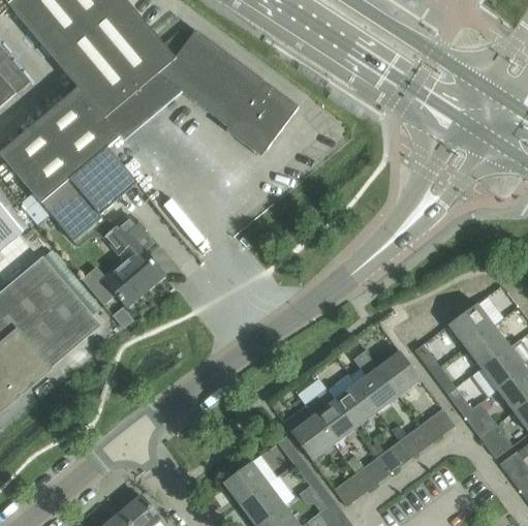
[(4,0),(76,85),(0,149),(0,153),(40,202),(69,178),(106,146),(120,135),(104,117),(131,94),(142,106),(143,107),(144,109),(145,109),(147,110),(148,110),(150,110),(151,109),(152,109),(153,107),(167,95),(175,86),(227,125),(225,129),(253,150),(253,151),(267,149),(266,148),(298,105),(195,29),(190,35),(180,28),(162,42),(127,0),(4,0)]
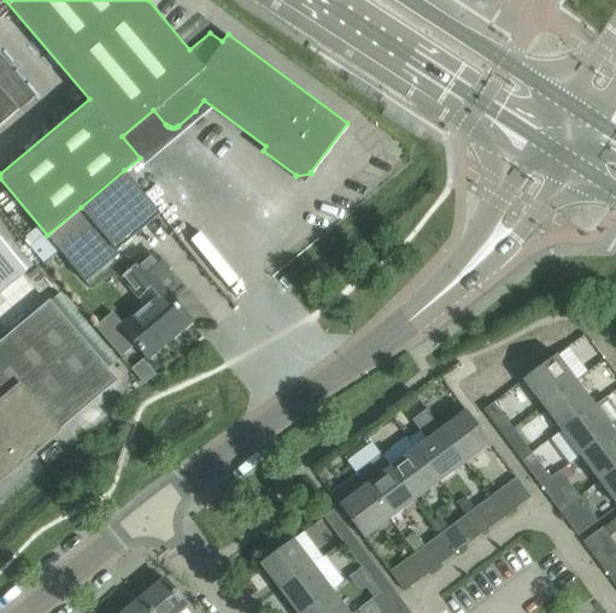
[(0,123),(35,94),(0,53),(0,123)]
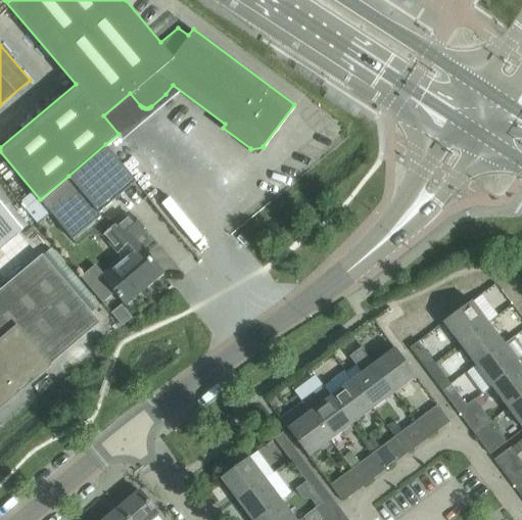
[(135,180),(105,144),(68,176),(98,210),(135,180)]
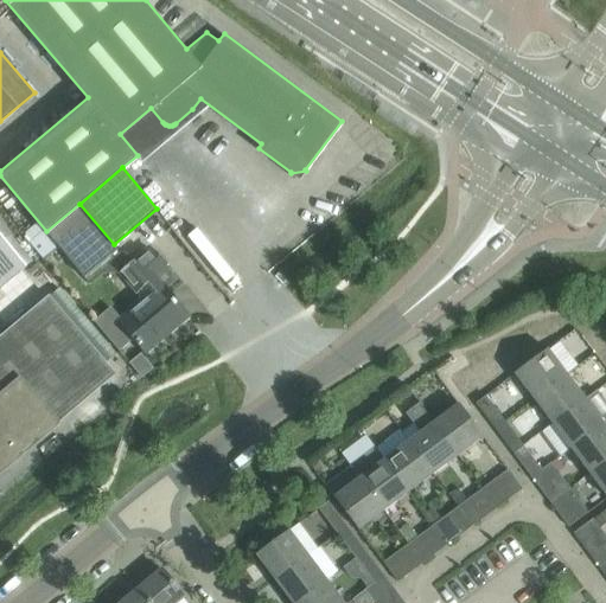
[(83,275),(116,248),(114,244),(80,204),(46,231),(57,243),(83,275)]
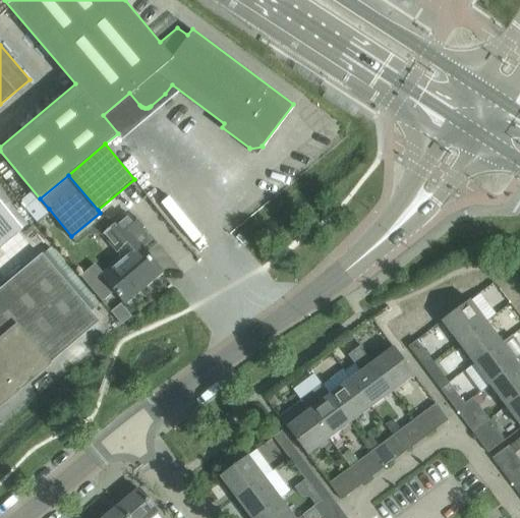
[(0,255),(26,234),(19,226),(26,220),(0,188),(0,255)]
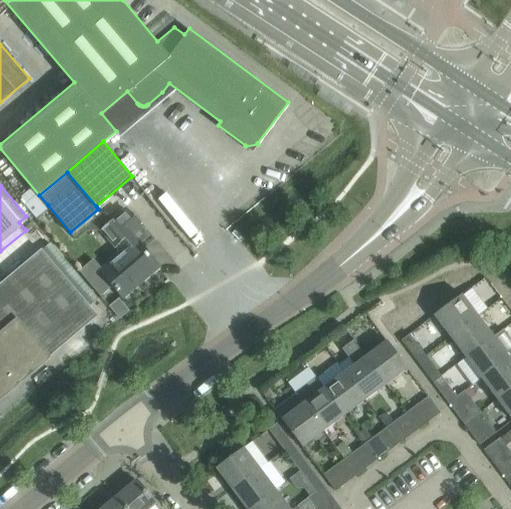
[(36,215),(48,205),(39,195),(27,205),(36,215)]
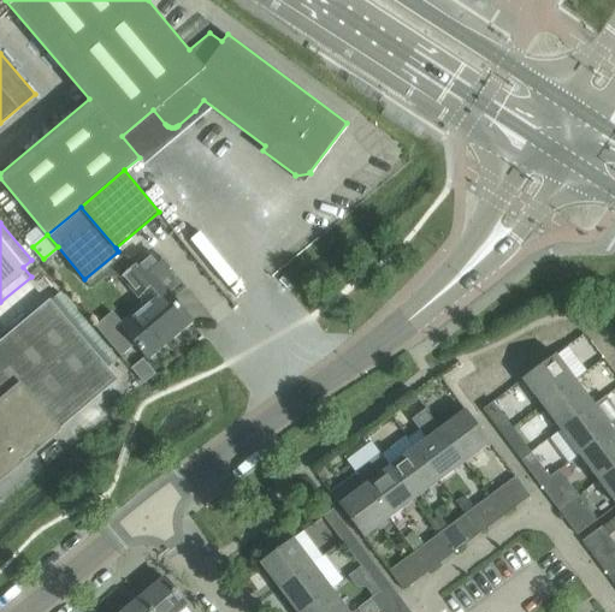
[(111,310),(96,324),(122,354),(136,340),(137,343),(141,348),(141,346),(147,352),(164,339),(161,337),(170,330),(172,332),(189,318),(165,290),(176,280),(166,268),(170,265),(160,254),(158,257),(151,249),(135,262),(128,268),(140,281),(143,306),(122,324),(111,310)]
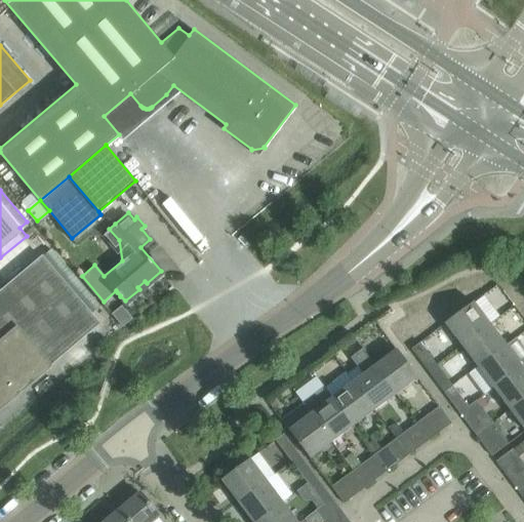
[(0,405),(49,364),(49,363),(99,321),(41,252),(0,287),(0,405)]
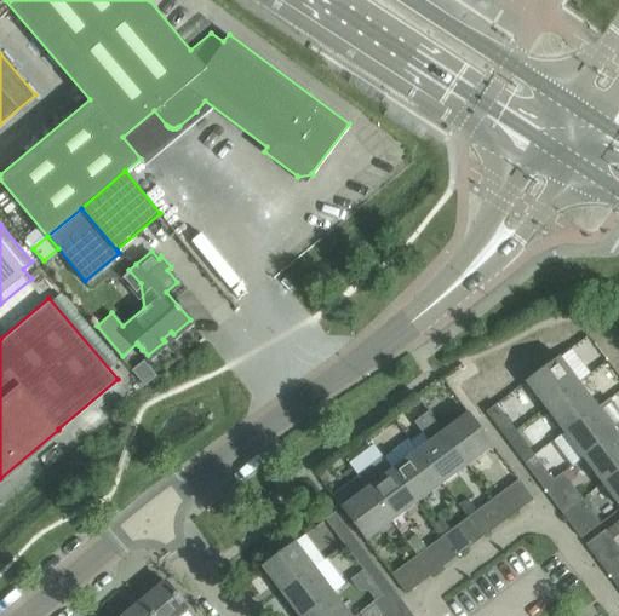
[(578,379),(559,353),(525,379),(544,404),(578,379)]
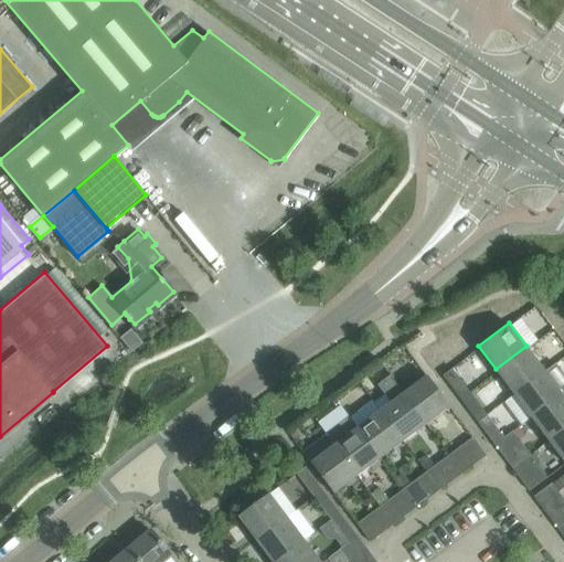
[(130,327),(119,336),(131,350),(142,341),(130,327)]
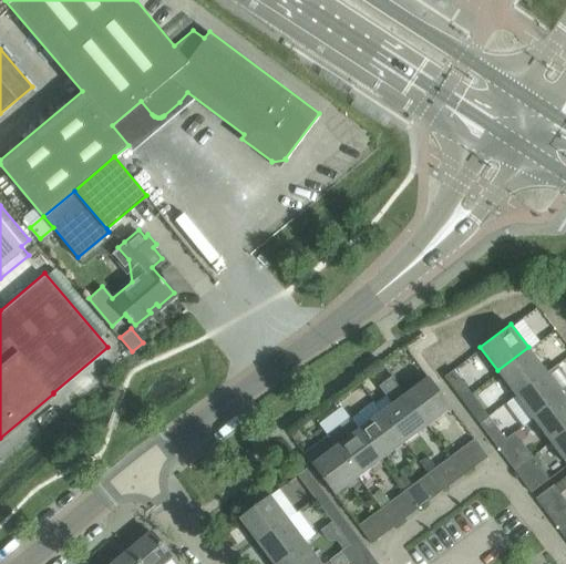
[(514,393),(546,370),(528,347),(497,370),(514,393)]
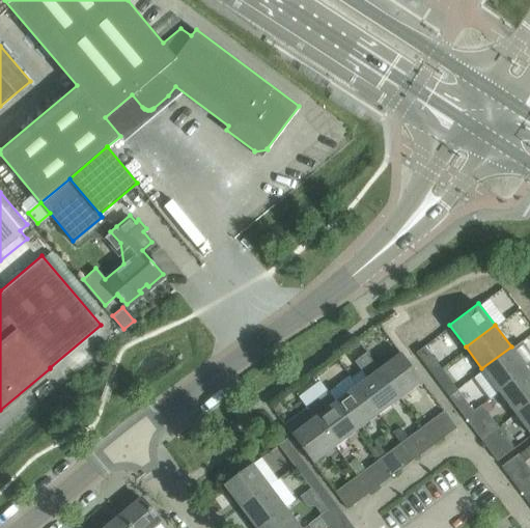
[(511,346),(481,368),(498,390),(527,368),(529,365),(529,351),(521,339),(511,346)]
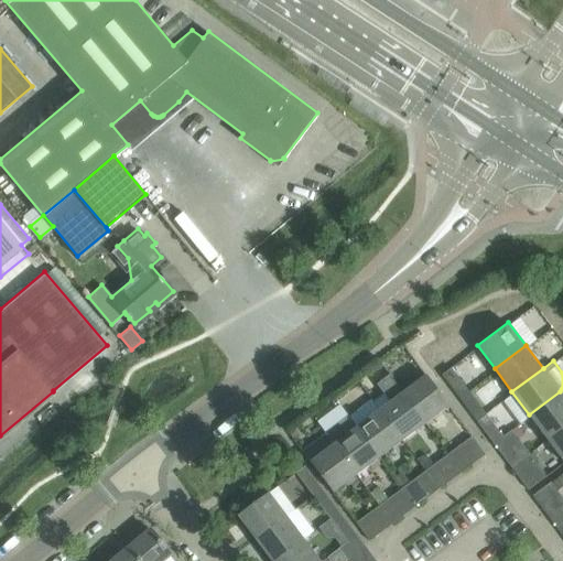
[(441,373),(442,373),(454,390),(464,383),(451,365),(441,373)]
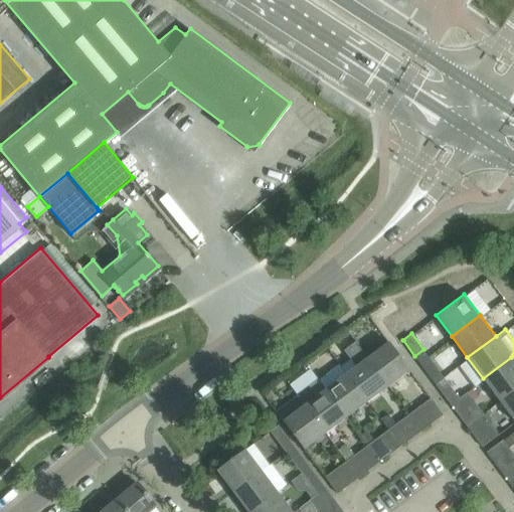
[(387,384),(366,356),(354,339),(342,348),(355,365),(346,371),(367,400),(387,384)]
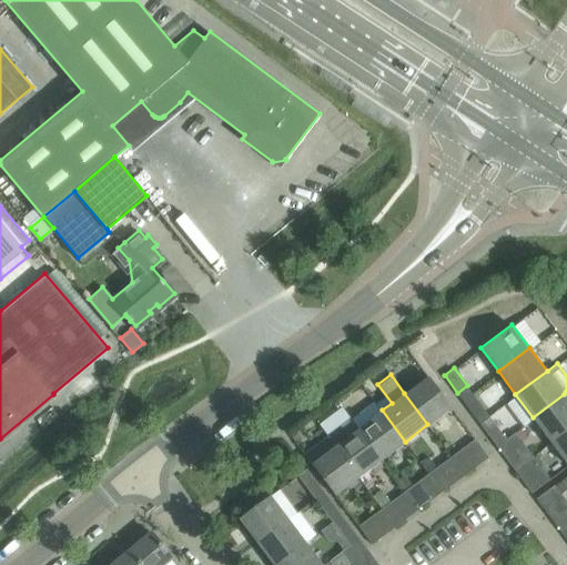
[(427,424),(452,406),(428,375),(404,393),(427,424)]
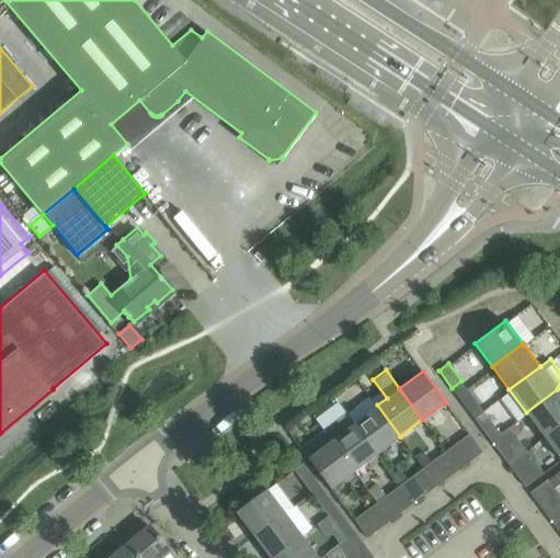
[(469,411),(478,403),(466,386),(456,394),(469,411)]
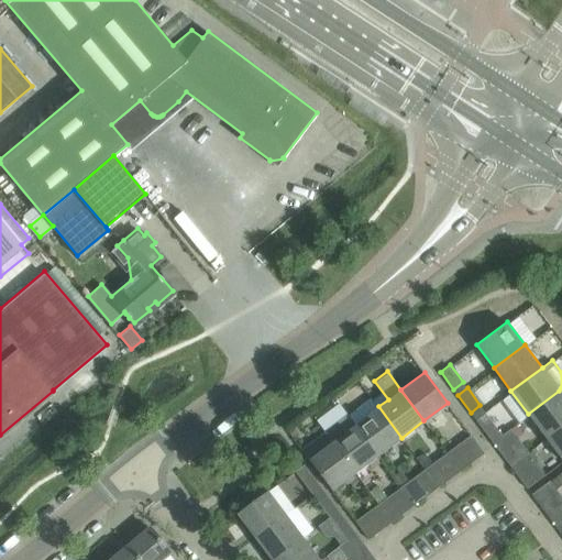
[(546,436),(561,423),(561,394),(559,391),(528,414),(546,436)]
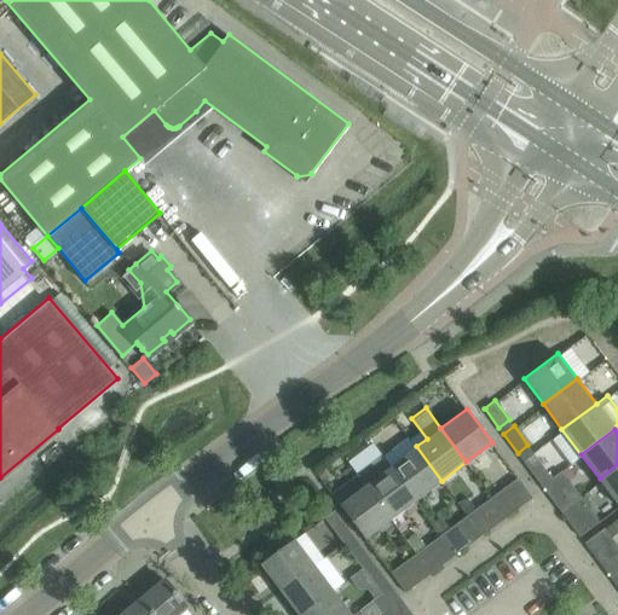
[(416,499),(442,481),(416,446),(391,465),(416,499)]
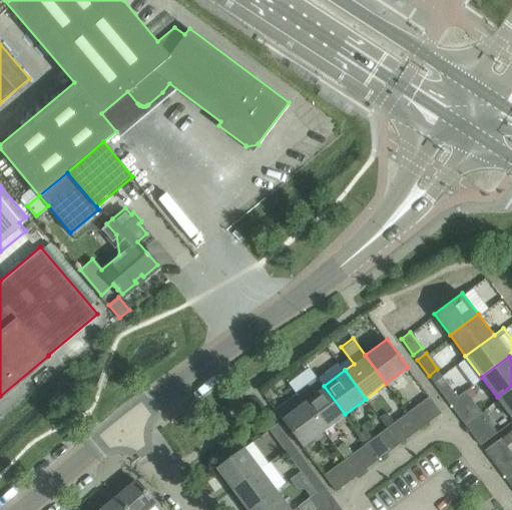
[(445,396),(453,390),(441,374),(433,380),(445,396)]
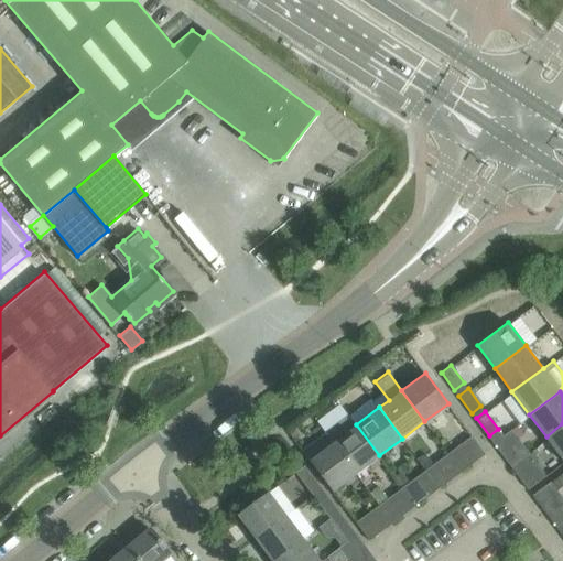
[(379,455),(356,424),(347,412),(324,430),(326,433),(356,473),(379,455)]
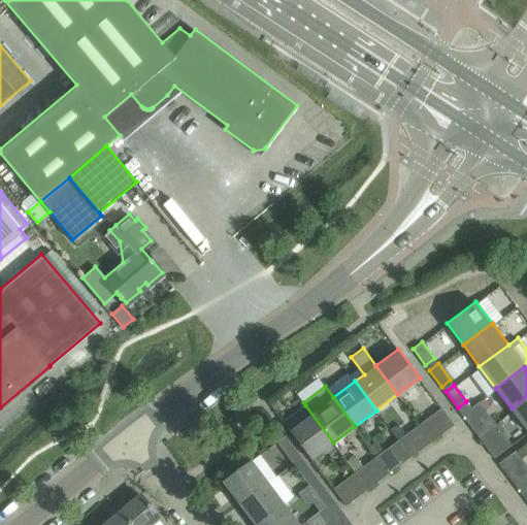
[(526,429),(526,396),(512,408),(526,429)]
